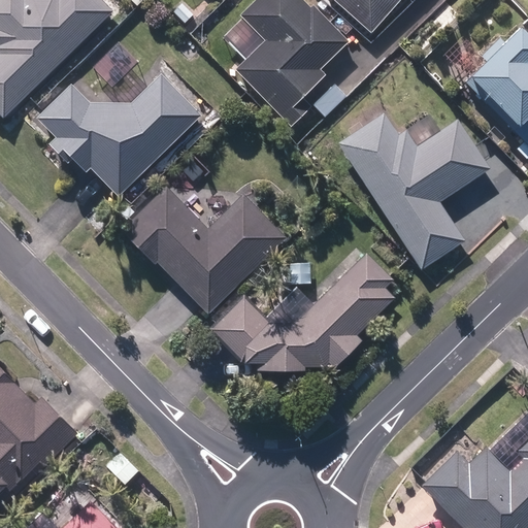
[(0,0),(0,118),(2,121),(112,13),(98,0),(0,0)]
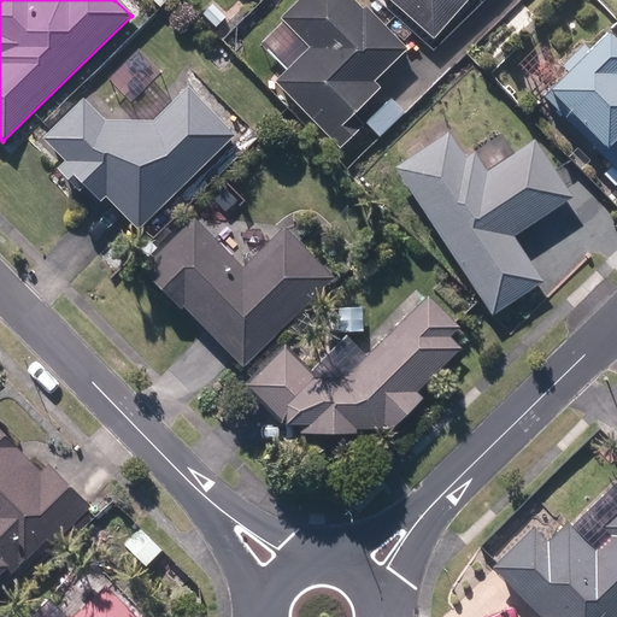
[(274,86),(340,152),(364,128),(353,118),(381,92),(375,86),(409,52),(365,10),(363,12),(351,0),(300,0),(280,22),(309,51),(274,86)]
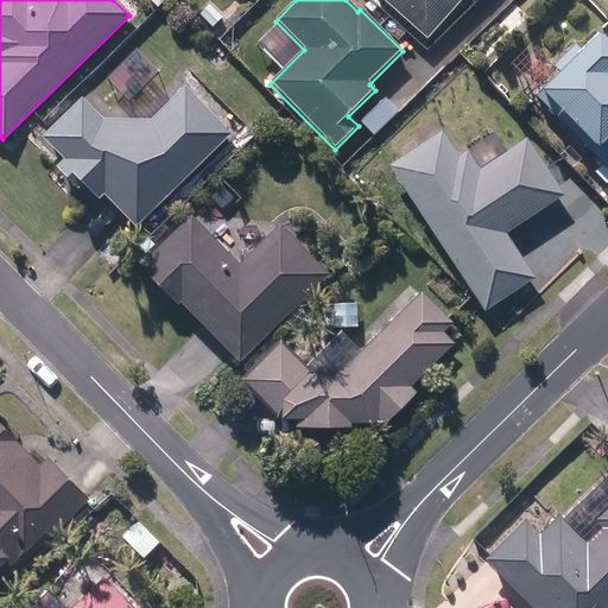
[(379,0),(426,42),(463,0),(379,0)]
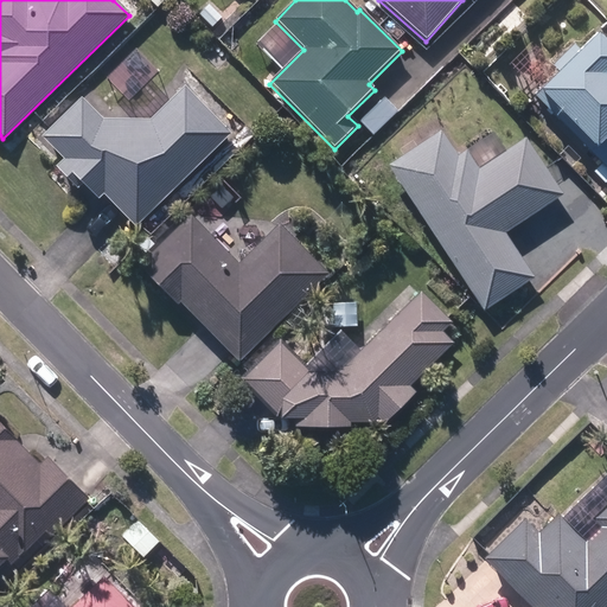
[(198,17),(212,31),(223,20),(209,6),(198,17)]
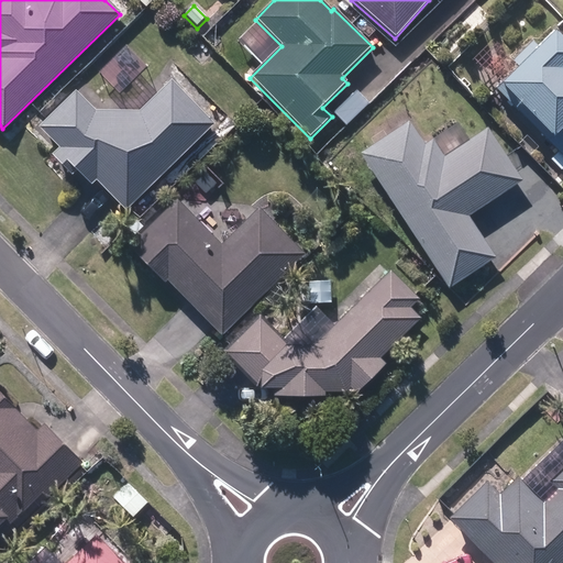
[(496,90),(562,159),(562,41),(555,33),(539,50),(532,43),(511,63),(518,69),(496,90)]
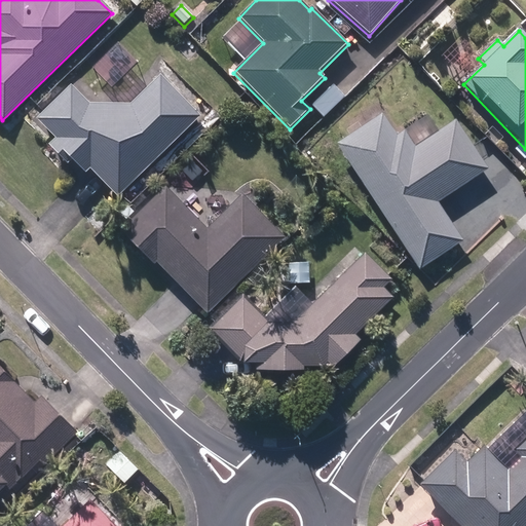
[(89,170),(119,198),(198,115),(157,77),(132,104),(105,105),(105,89),(87,89),(88,103),(71,86),(37,122),(57,140),(48,148),(68,165),(71,161),(85,175),(89,170)]
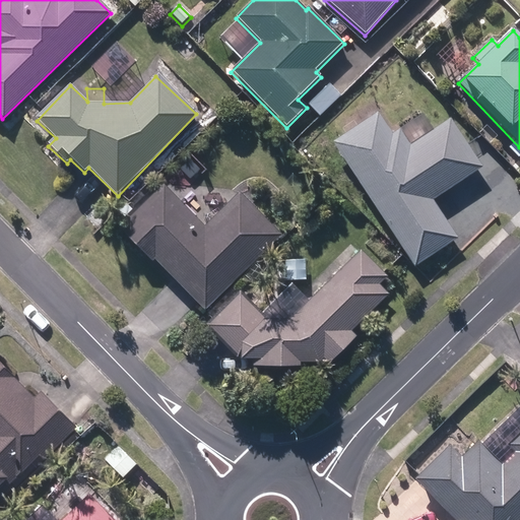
[(332,144),(415,267),(458,239),(433,202),(482,169),(450,120),(410,146),(399,130),(392,135),(377,114),(332,144)]
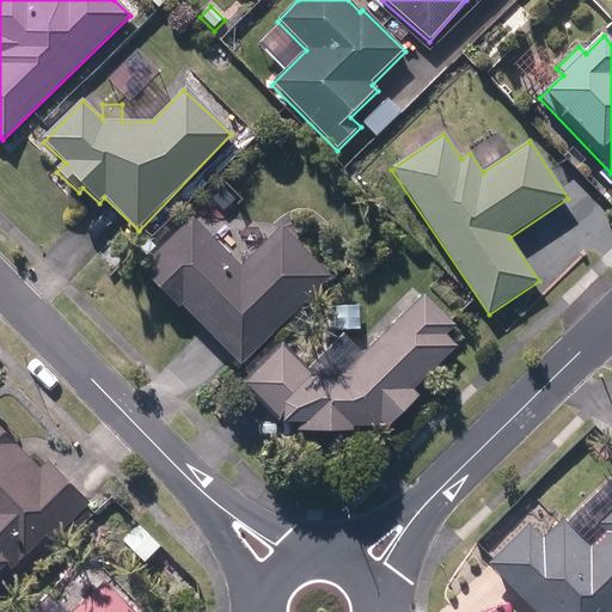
[(182,307),(240,367),(331,277),(282,227),(240,268),(193,219),(140,270),(179,310),(182,307)]
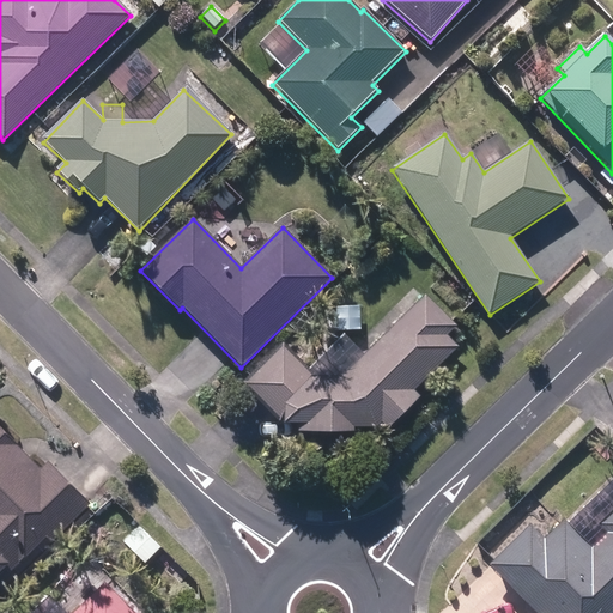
[(309,435),(354,436),(354,429),(376,429),(381,424),(387,430),(419,399),(413,393),(459,350),(447,338),(455,329),(424,297),(341,377),(314,377),(283,346),(243,384),(281,425),(309,425),(309,435)]
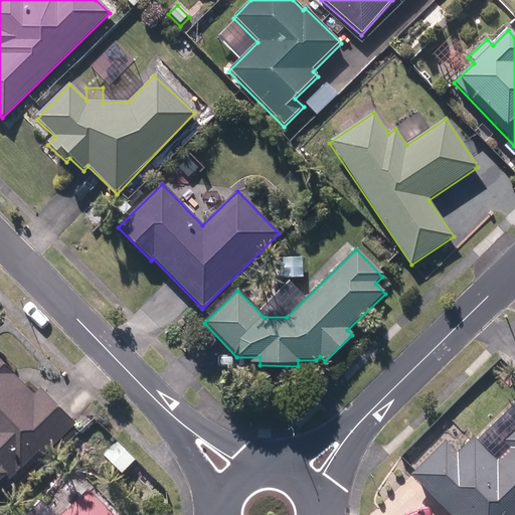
[(0,481),(2,479),(7,484),(38,453),(43,458),(76,424),(40,389),(34,396),(0,362),(0,481)]
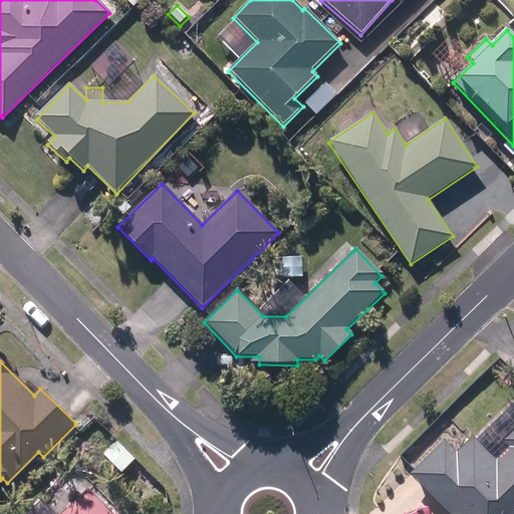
[(513,513),(513,428),(501,441),(509,449),(496,461),(473,437),(456,454),(444,442),(410,475),(447,513),(513,513)]
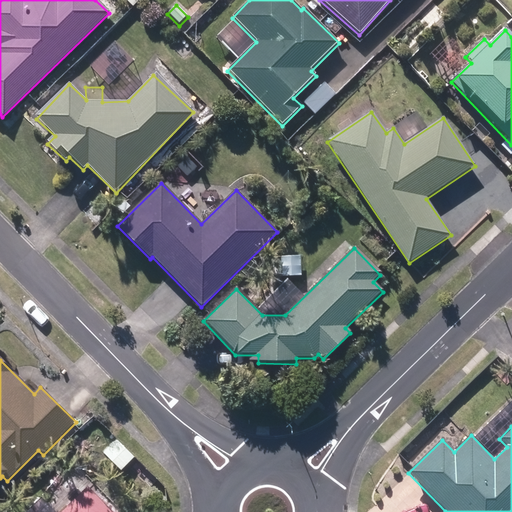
[(110,511),(86,488),(61,511),(110,511)]
